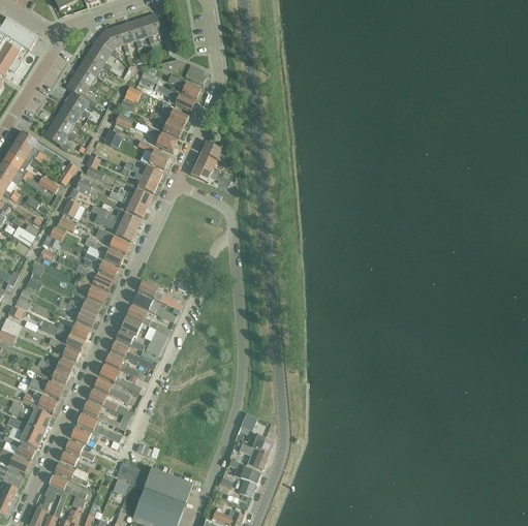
[(55,0),(59,8),(75,0),(55,0)]
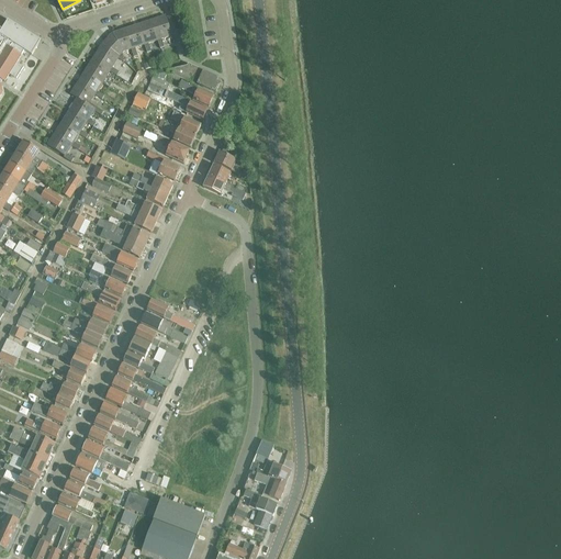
[(158,37),(156,38),(159,46),(163,45),(160,37),(171,33),(165,13),(153,18),(158,37)]
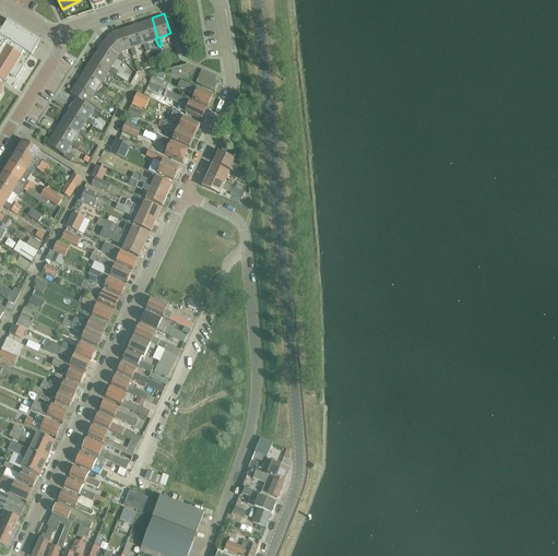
[(0,92),(1,91),(0,86),(0,77),(3,79),(8,71),(15,75),(22,64),(15,60),(23,48),(31,52),(36,44),(34,43),(37,37),(34,35),(35,35),(7,18),(1,26),(0,25),(0,92)]
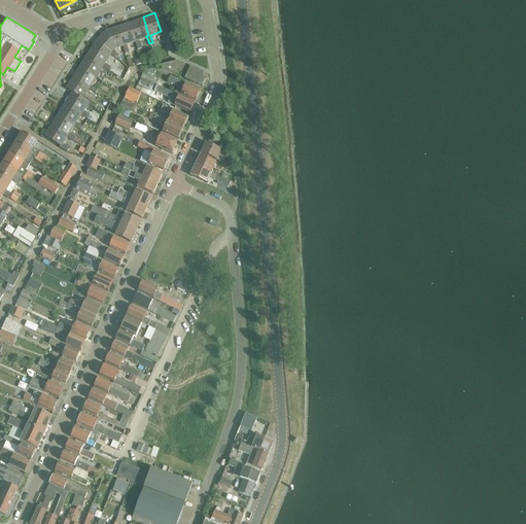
[(136,39),(134,40),(137,47),(141,45),(139,38),(146,36),(148,35),(143,16),(130,21),(136,39)]
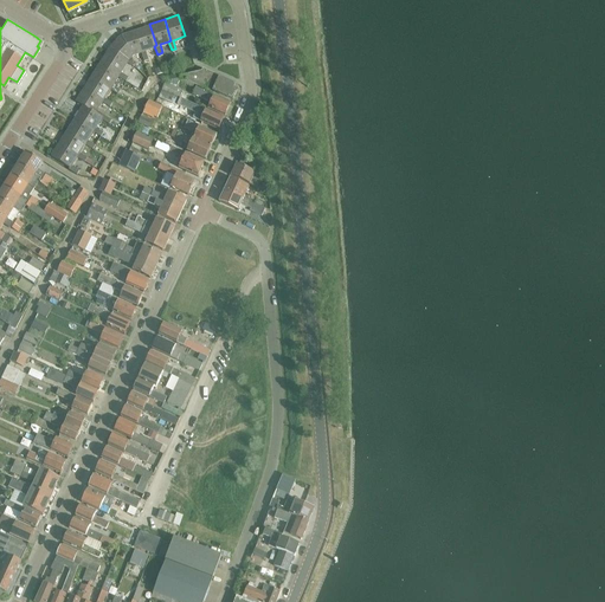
[(141,50),(140,51),(142,59),(147,58),(145,50),(154,46),(156,45),(149,24),(134,28),(141,50)]
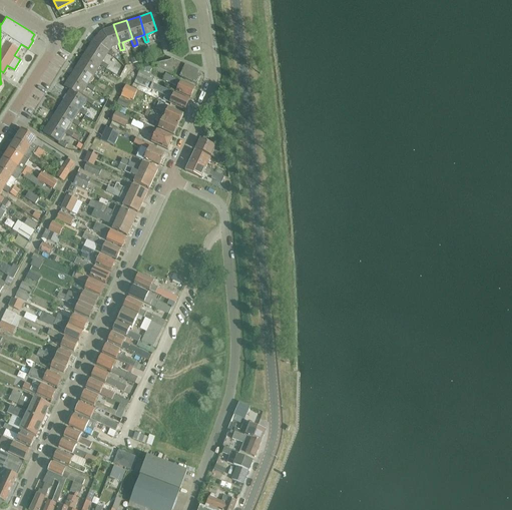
[(105,47),(104,50),(106,51),(111,54),(112,54),(112,53),(110,46),(118,43),(119,42),(113,24),(102,28),(108,46),(105,47)]
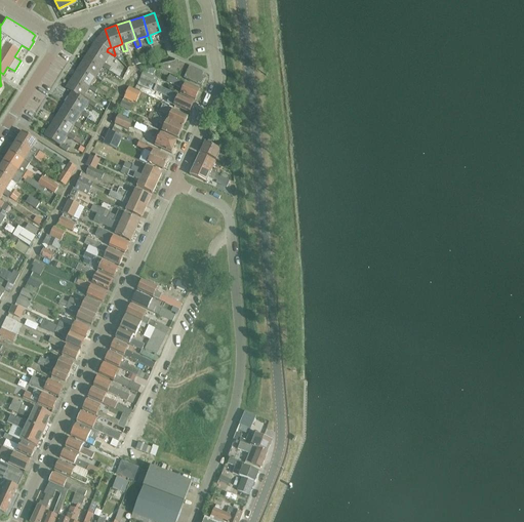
[(92,42),(107,51),(108,48),(111,47),(105,29),(104,29),(104,30),(92,42)]
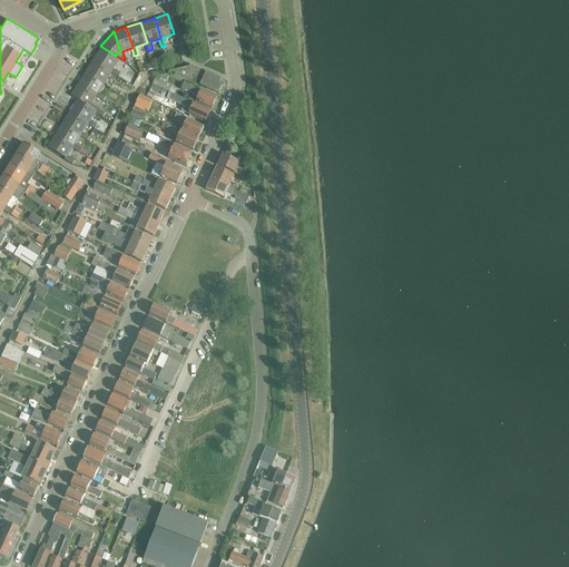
[(100,46),(94,57),(110,68),(109,70),(117,75),(119,71),(113,66),(118,57),(116,56),(100,46)]
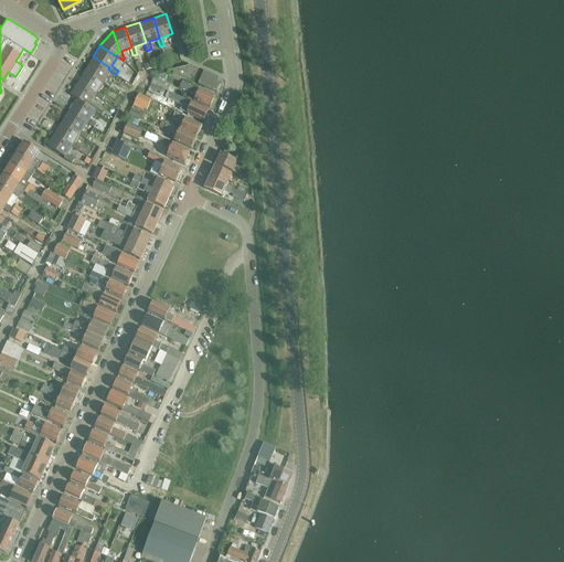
[(93,56),(85,67),(103,80),(102,82),(109,86),(112,82),(104,77),(108,70),(109,67),(93,56)]
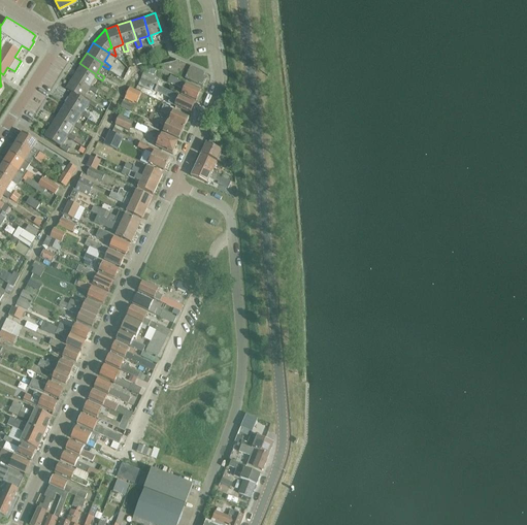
[(186,77),(201,85),(205,77),(202,75),(204,72),(196,69),(197,67),(176,58),(175,60),(160,64),(157,65),(157,67),(183,78),(186,77)]
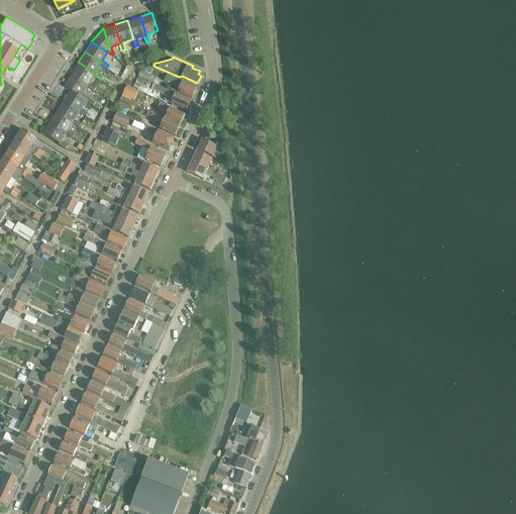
[(78,62),(71,73),(87,83),(86,85),(93,89),(95,86),(89,81),(93,75),(94,73),(78,62)]
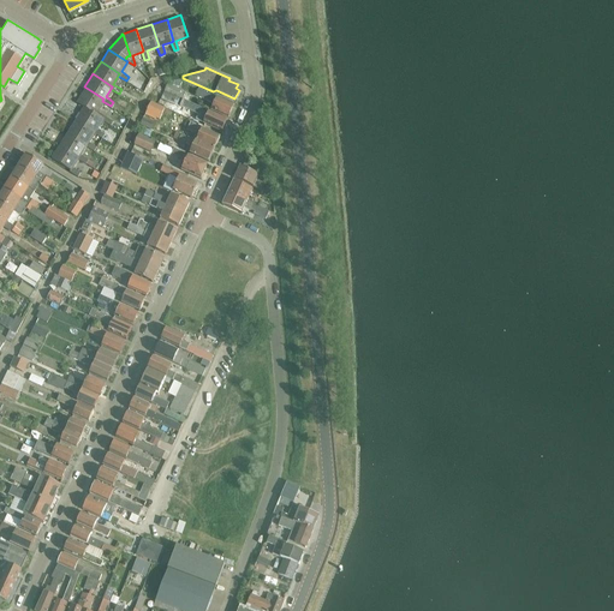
[(164,89),(180,97),(180,96),(182,97),(185,89),(178,85),(182,76),(171,78),(168,82),(167,81),(164,89)]
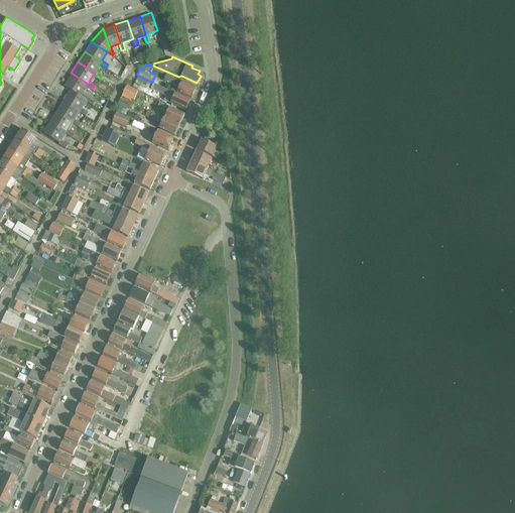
[(63,84),(70,88),(87,99),(86,100),(92,104),(95,101),(82,92),(86,85),(87,83),(71,73),(63,84)]
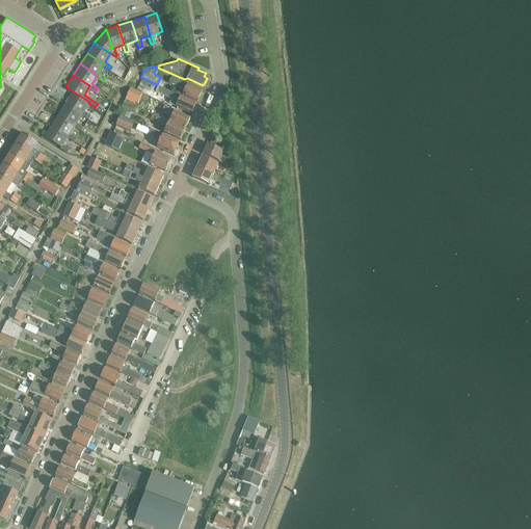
[(181,93),(196,100),(202,89),(170,75),(167,81),(184,88),(181,93)]
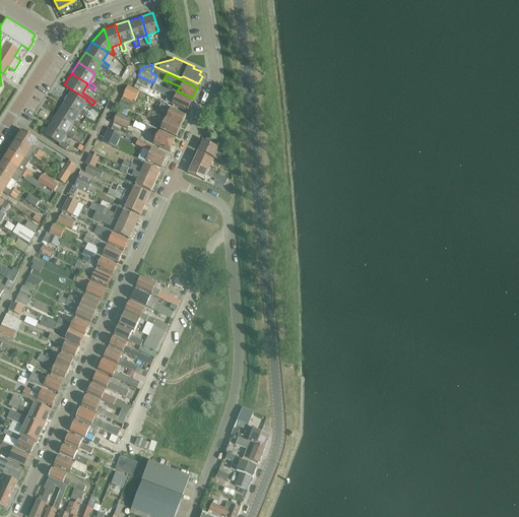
[(152,82),(138,75),(135,81),(147,87),(147,85),(150,86),(152,82)]
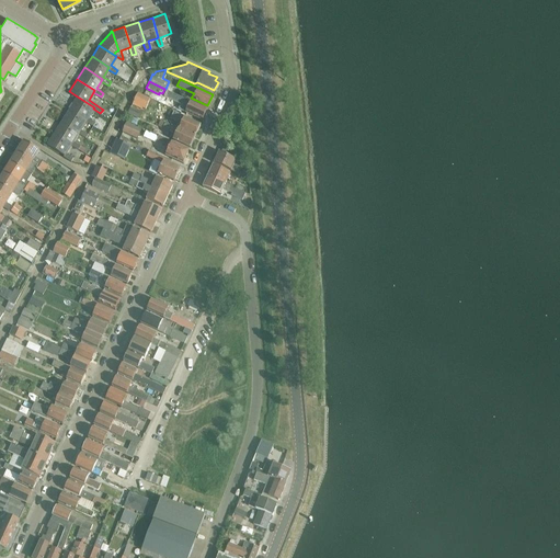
[(137,90),(130,102),(140,106),(140,105),(144,106),(148,95),(137,90)]
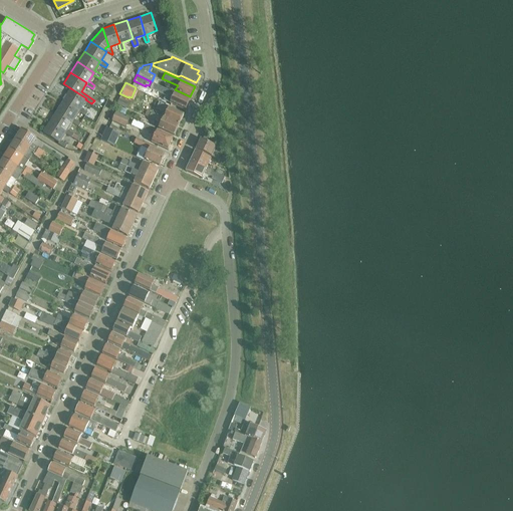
[(69,87),(63,98),(79,108),(78,110),(84,114),(87,110),(81,107),(85,99),(86,98),(69,87)]
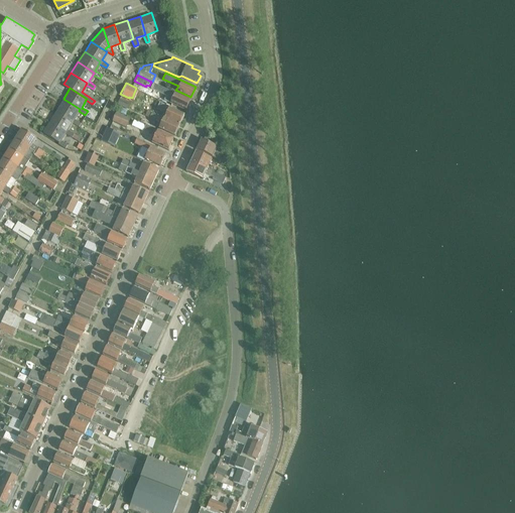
[(162,88),(160,93),(172,98),(169,103),(185,110),(189,100),(162,88)]
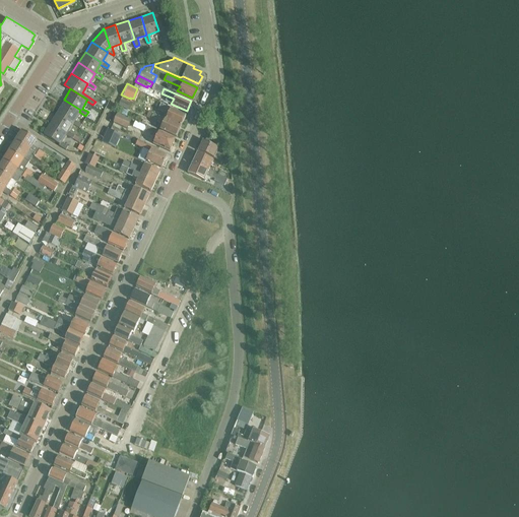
[(120,97),(118,103),(129,108),(130,106),(131,106),(132,102),(120,97)]
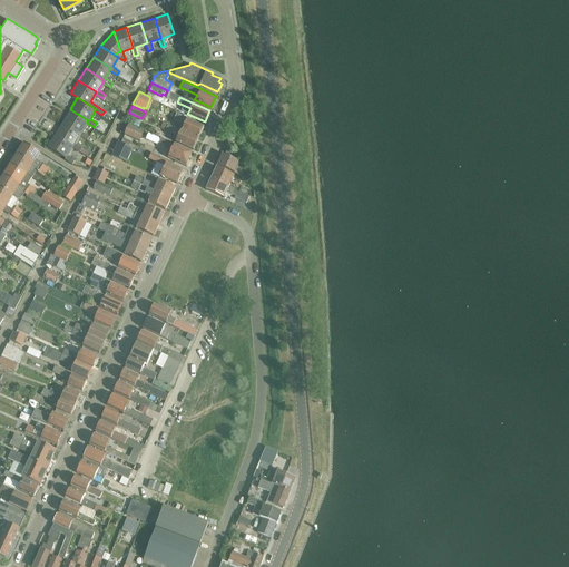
[(70,109),(62,120),(80,132),(80,134),(87,139),(89,135),(82,130),(87,123),(88,120),(70,109)]
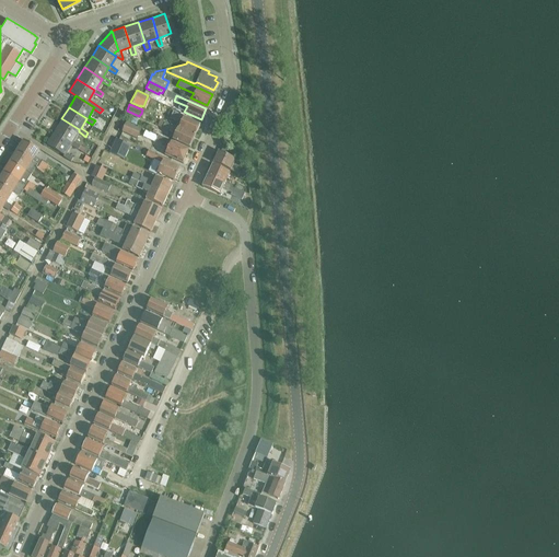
[(179,122),(177,127),(194,134),(198,123),(186,117),(186,116),(172,109),(169,116),(179,122)]
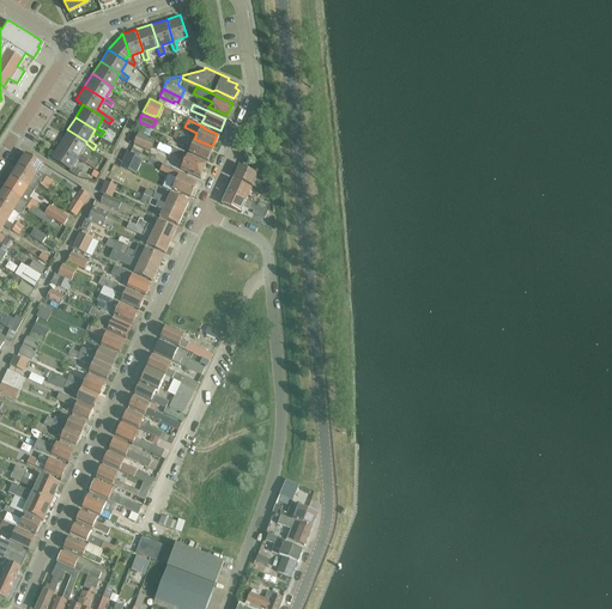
[(67,129),(59,142),(79,156),(78,157),(92,166),(95,162),(80,153),(86,144),(86,141),(67,129)]
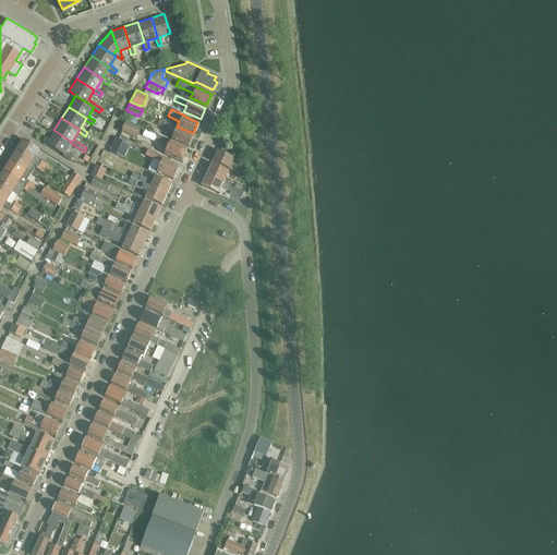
[(124,119),(120,129),(135,135),(140,125),(124,119)]
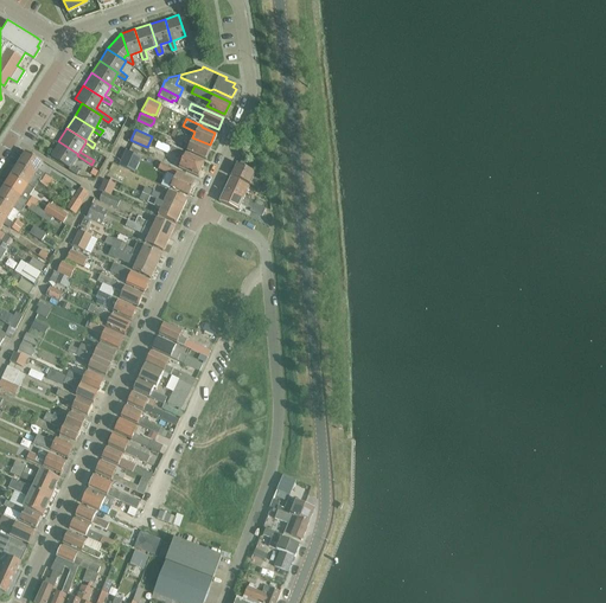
[(210,145),(192,138),(177,130),(174,136),(189,142),(186,148),(204,156),(210,145)]
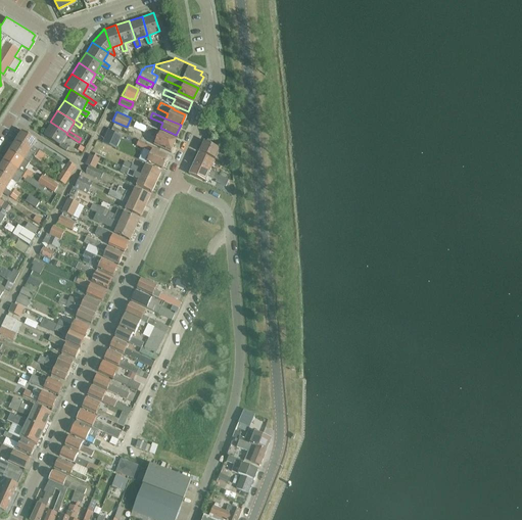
[(67,133),(50,122),(43,133),(59,143),(58,144),(65,149),(68,146),(61,142),(66,134),(67,133)]
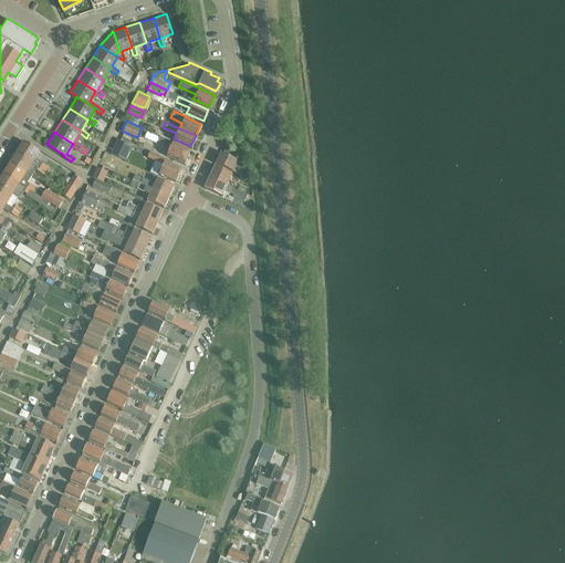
[(157,138),(167,143),(167,142),(170,144),(166,155),(182,163),(189,150),(180,146),(181,145),(159,134),(157,138)]
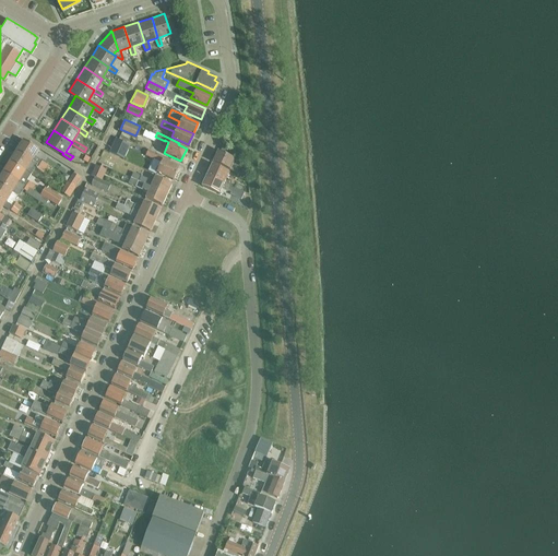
[(116,135),(114,149),(128,152),(131,138),(116,135)]
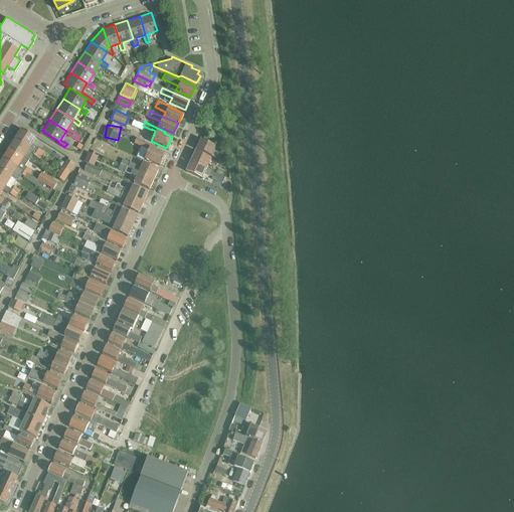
[(21,127),(15,137),(41,154),(43,150),(31,142),(35,136),(21,127)]
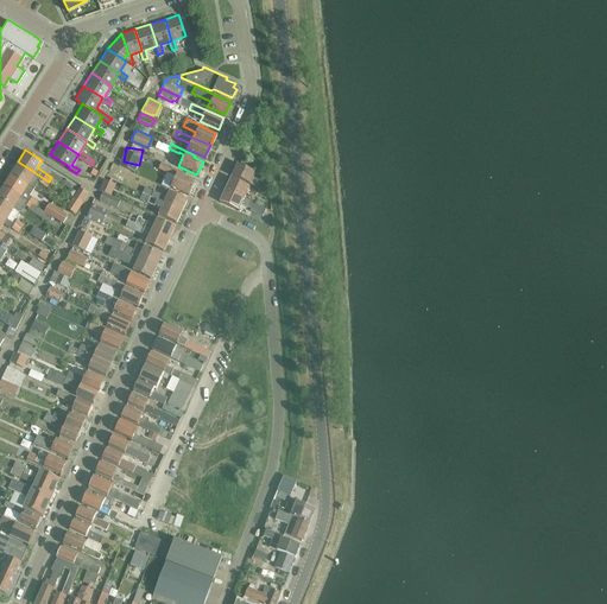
[(254,160),(242,154),(239,164),(236,163),(231,173),(263,189),(266,183),(252,176),(254,171),(251,170),(255,160),(254,160)]
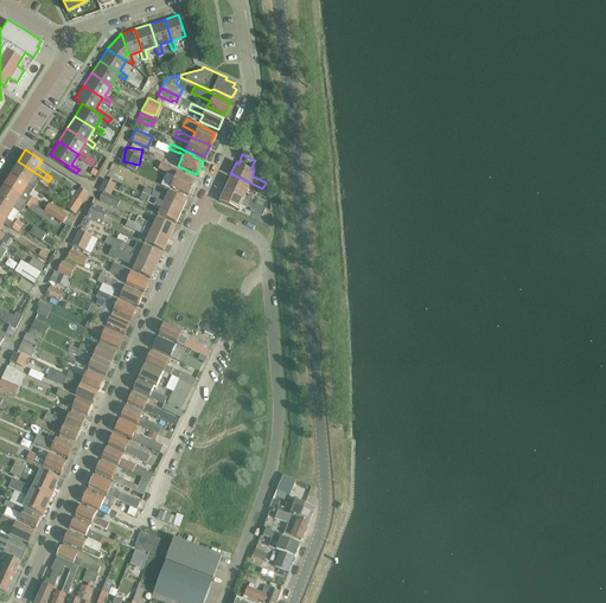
[(168,185),(187,193),(193,180),(183,175),(184,172),(160,160),(157,166),(174,174),(168,185)]
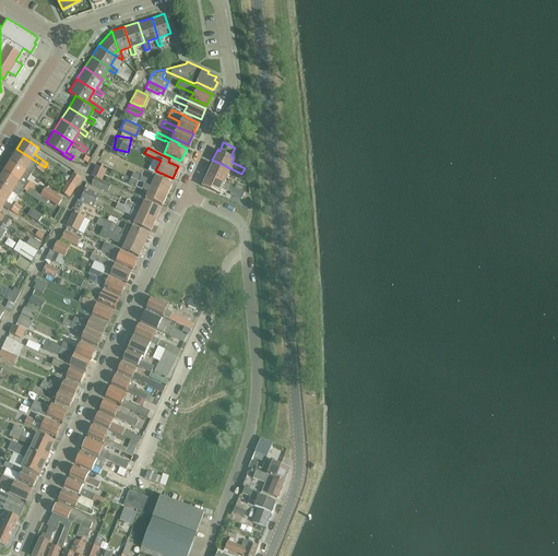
[(16,149),(10,160),(31,173),(35,165),(43,170),(45,167),(16,149)]
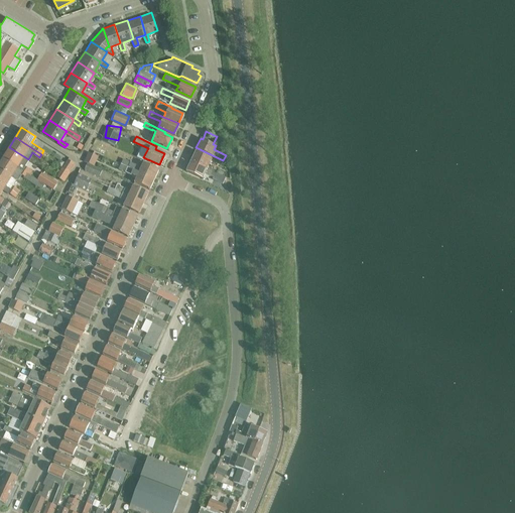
[(93,150),(98,152),(103,154),(106,148),(96,143),(93,150)]
